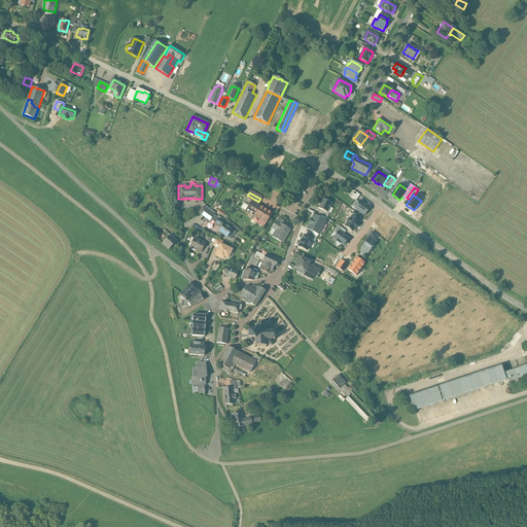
[(251,201),(246,211),(259,219),(257,223),(264,227),(266,223),(267,223),(272,214),(255,204),(257,201),(253,199),(248,196),(247,197),(247,199),(251,201)]
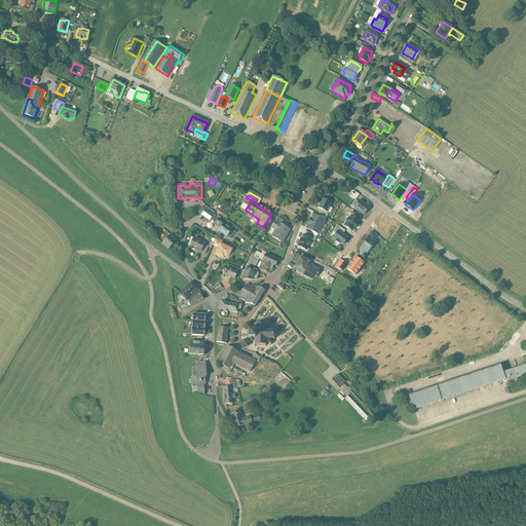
[(327,213),(327,212),(331,202),(323,198),(321,202),(320,201),(318,204),(318,205),(317,208),(321,210),(327,213)]
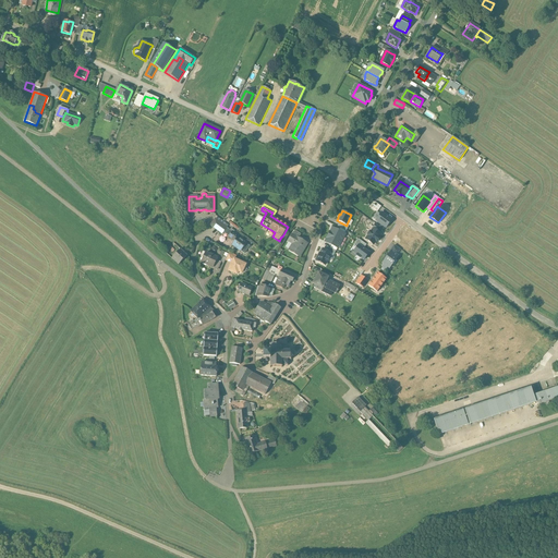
[(391,220),(381,213),(376,220),(386,228),(391,220)]
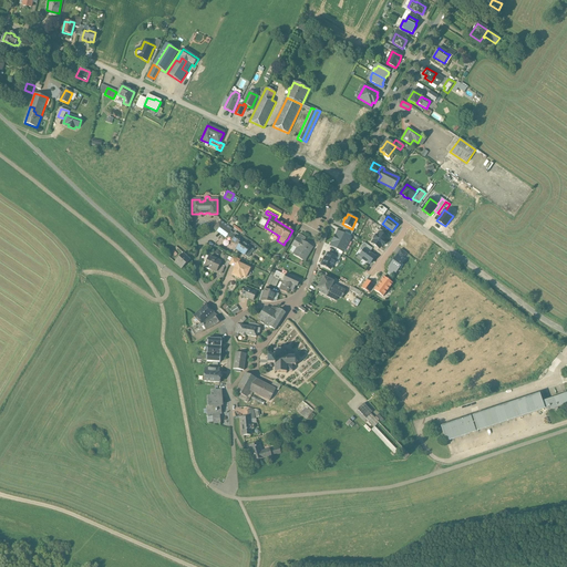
[(230,232),(219,223),(215,229),(226,237),(230,232)]
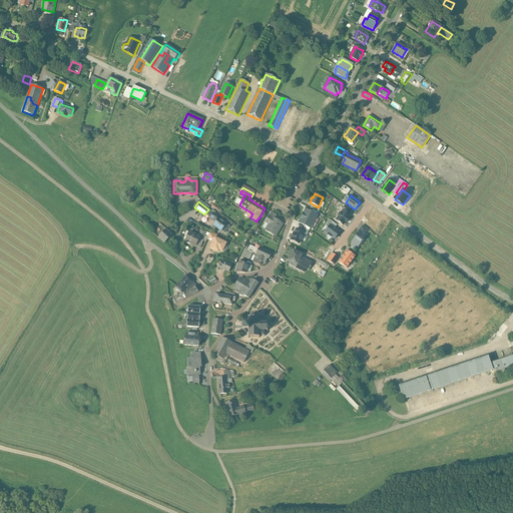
[(310,208),(313,209),(318,212),(321,207),(319,206),(319,207),(313,204),(310,208)]
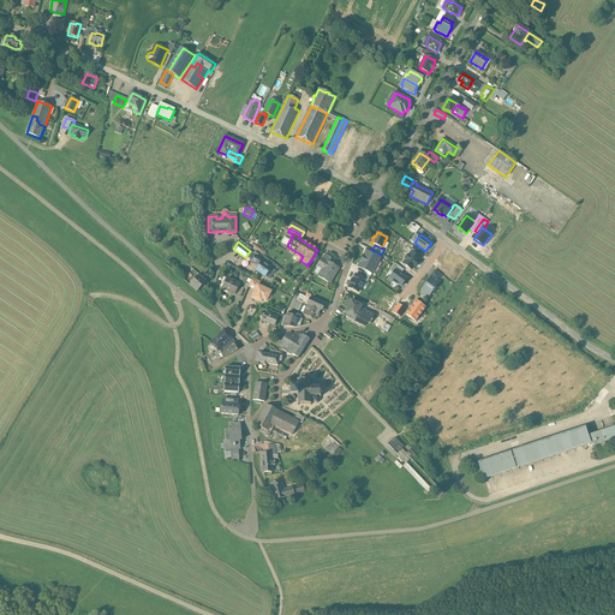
[(412,252),(419,257),(422,254),(413,246),(410,251),(411,252),(412,252)]
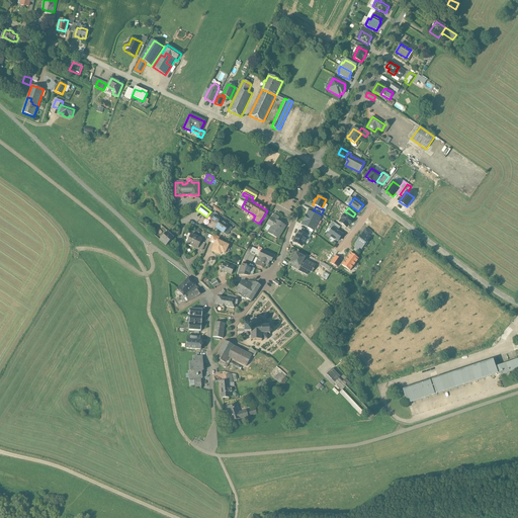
[(306,219),(317,224),(320,218),(315,214),(309,211),(306,219)]
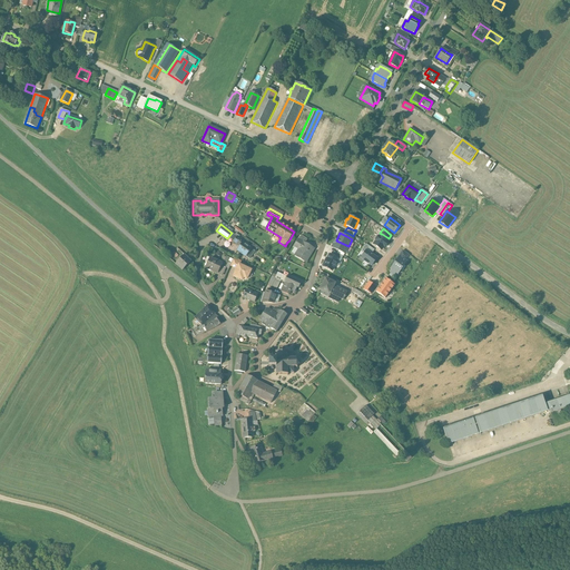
[(374,245),(381,251),(384,246),(385,247),(387,244),(386,243),(390,239),(389,238),(382,234),(381,234),(374,245)]
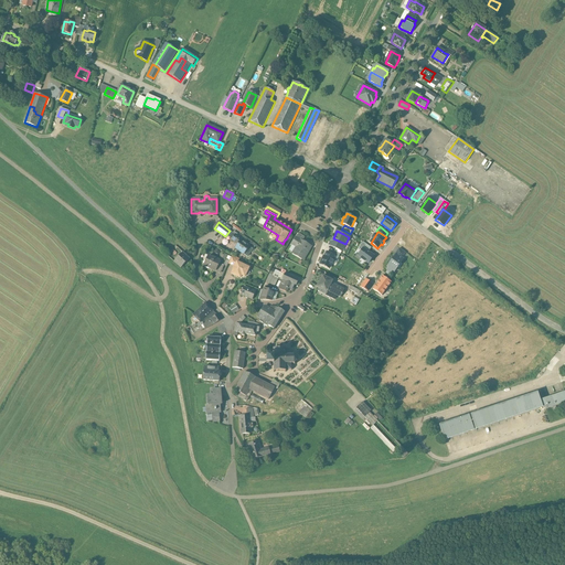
[(242,240),(235,235),(232,240),(237,244),(235,248),(244,255),(249,247),(245,243),(244,244),(241,241),(242,240)]
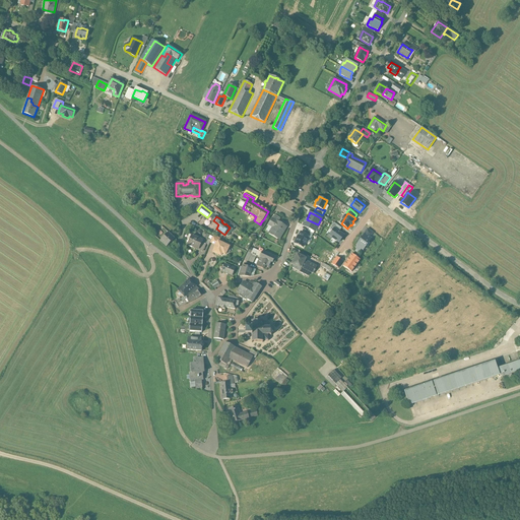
[(145,218),(140,224),(147,230),(151,223),(145,218)]
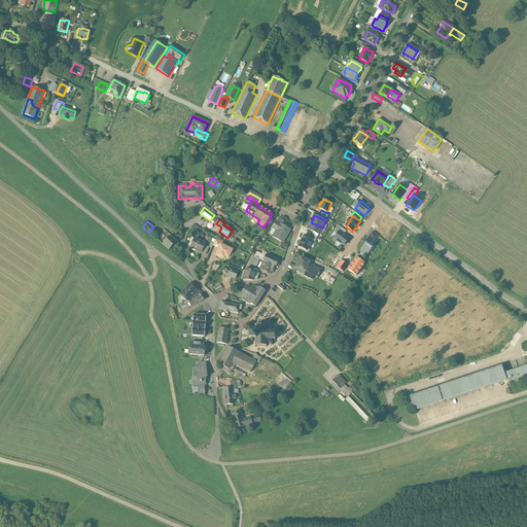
[(282,225),(276,221),(272,227),(276,231),(273,237),(283,243),(290,231),(282,225)]
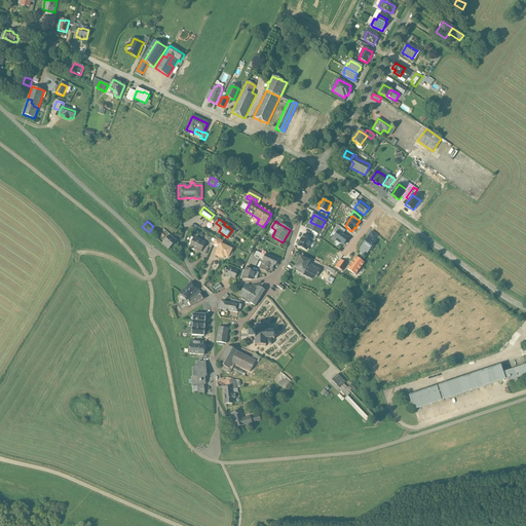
[(312,231),(317,234),(318,234),(322,227),(310,222),(306,228),(312,231)]
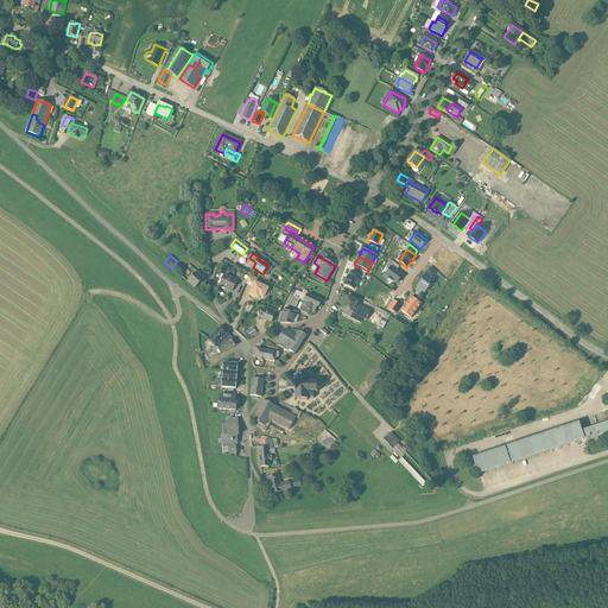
[(391,267),(396,271),(399,267),(391,260),(386,266),(390,268),(391,267)]
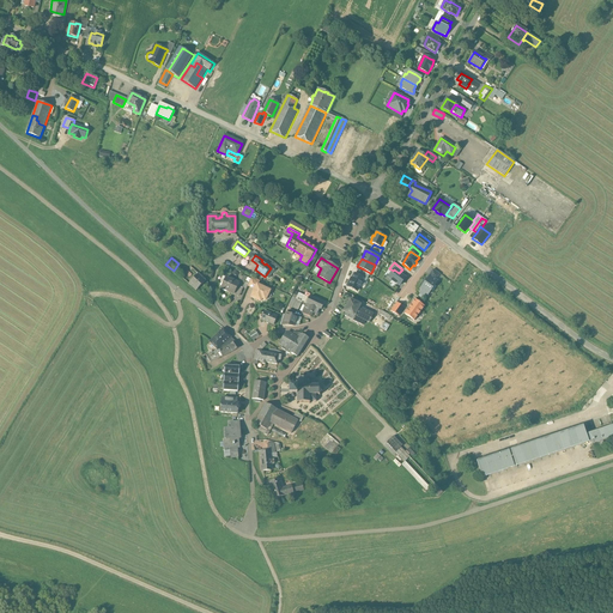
[(393,271),(388,278),(392,280),(390,281),(395,284),(396,283),(400,286),(406,278),(399,273),(394,269),(393,271)]
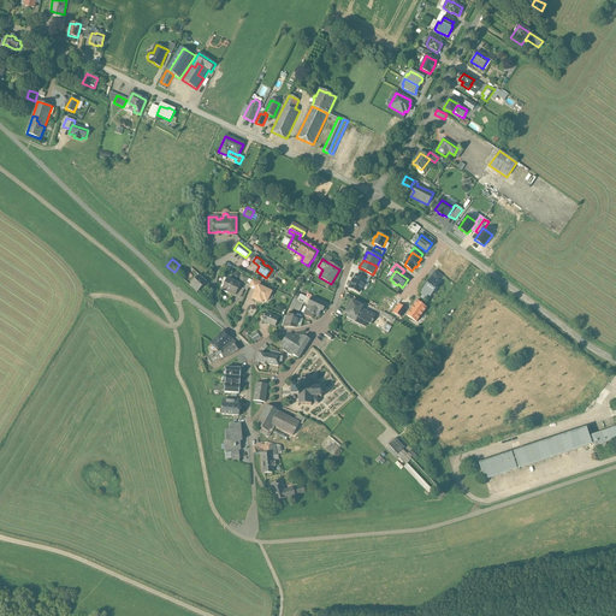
[(432,278),(438,282),(442,276),(436,271),(431,278),(432,278)]
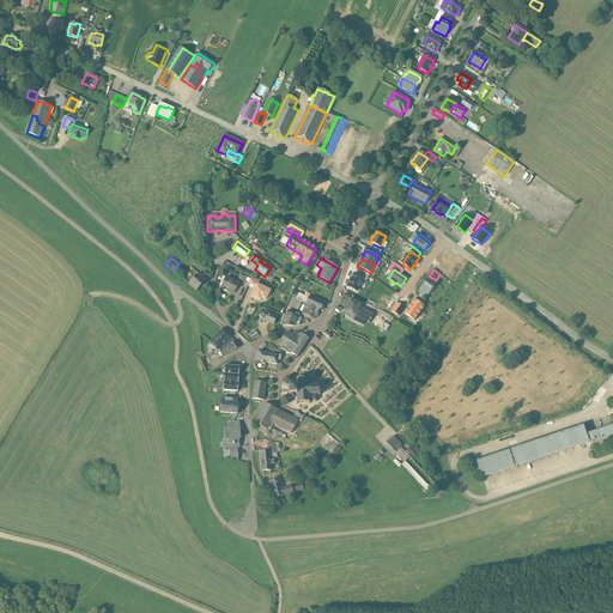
[(359,271),(357,275),(364,279),(363,280),(366,281),(369,275),(363,273),(359,271)]
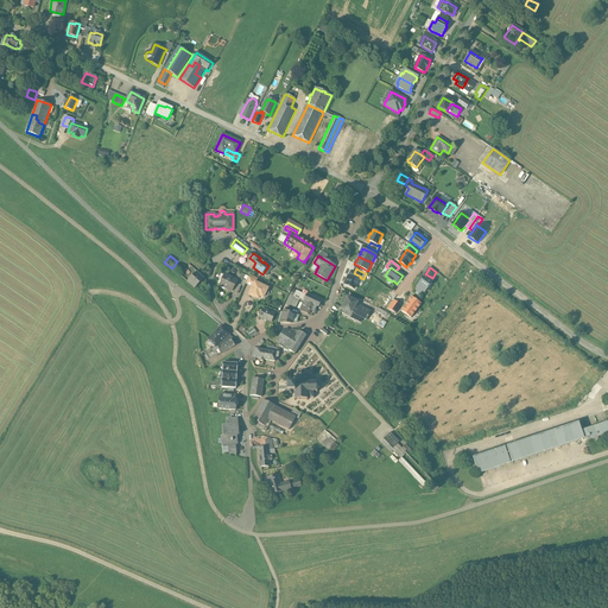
[(206,279),(196,271),(195,273),(188,282),(196,289),(206,279)]
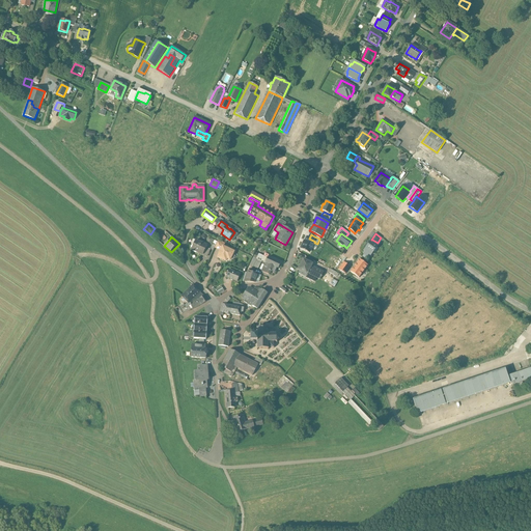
[(314,243),(315,242),(309,239),(307,238),(304,244),(303,243),(301,248),(309,252),(314,243)]
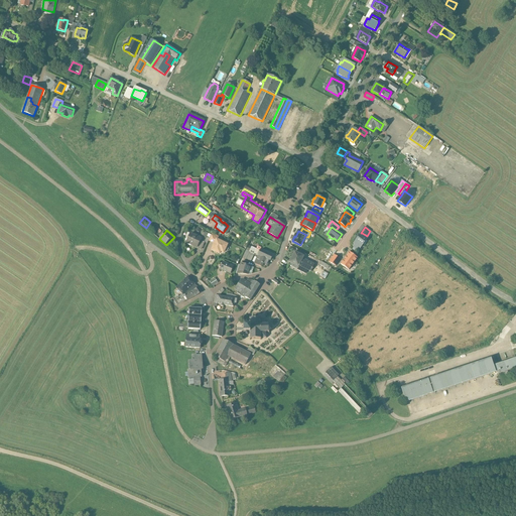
[(201,238),(190,233),(186,242),(194,245),(192,245),(197,247),(201,238)]
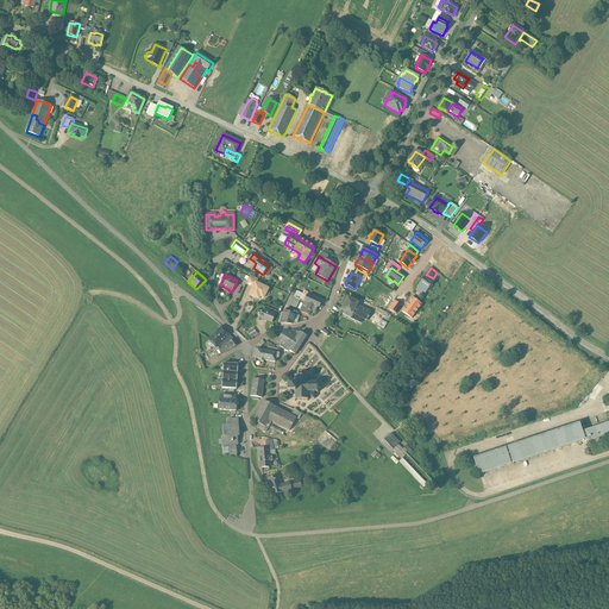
[(424,292),(425,293),(428,288),(431,289),(434,284),(432,283),(434,280),(433,278),(427,275),(425,278),(422,277),(418,283),(420,284),(418,288),(419,288),(416,292),(421,295),(424,292)]
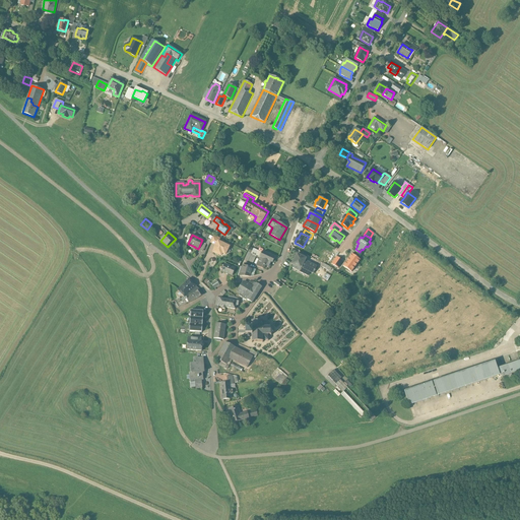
[(218,242),(219,242),(220,240),(213,237),(210,243),(216,245),(218,242)]
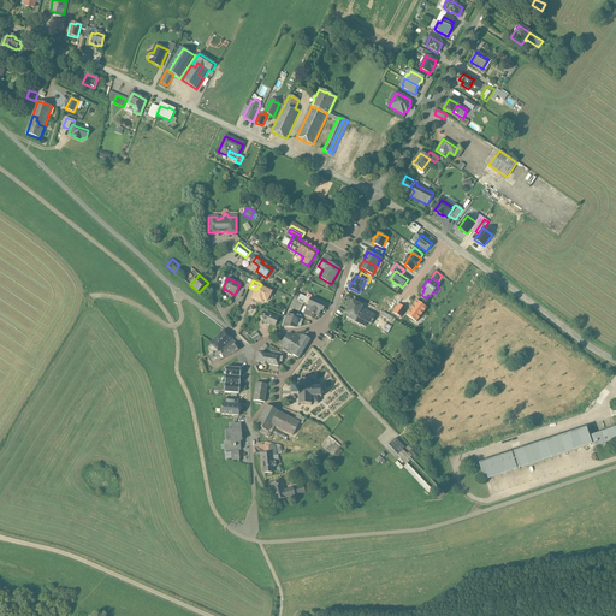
[(271,292),(260,286),(259,286),(256,290),(253,298),(261,303),(264,300),(267,302),(271,292)]
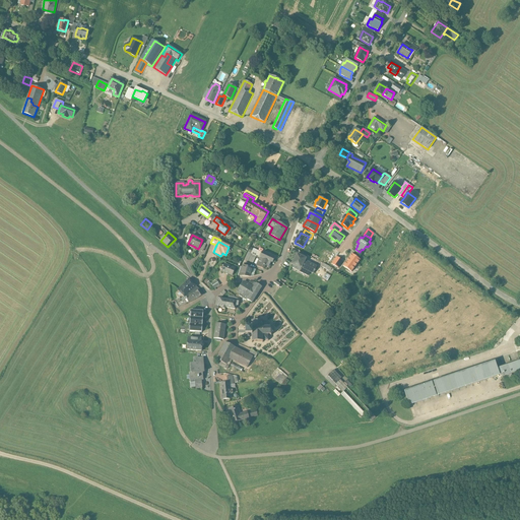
[(274,258),(262,252),(260,257),(256,266),(263,269),(264,265),(269,267),(271,262),(272,263),(274,258)]
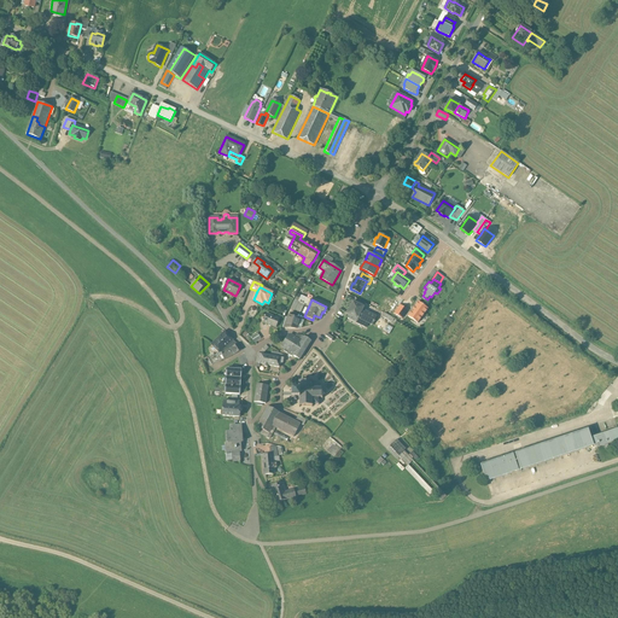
[(365,307),(354,301),(347,314),(357,320),(362,310),(365,307)]
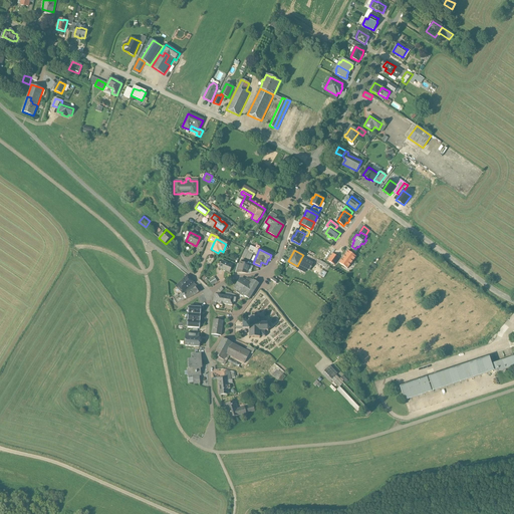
[(355,257),(347,252),(339,263),(347,269),(355,257)]
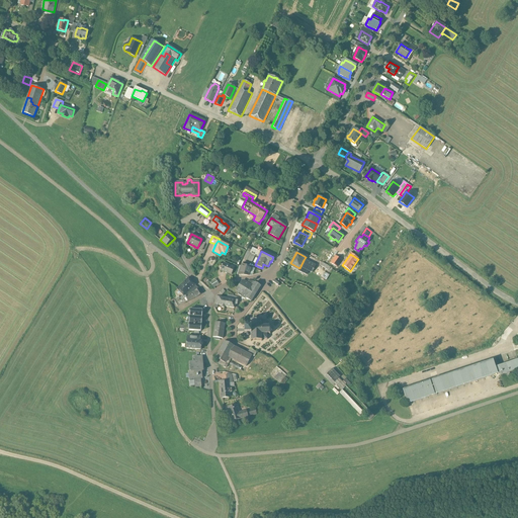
[(342,261),(335,256),(330,263),(337,267),(342,261)]
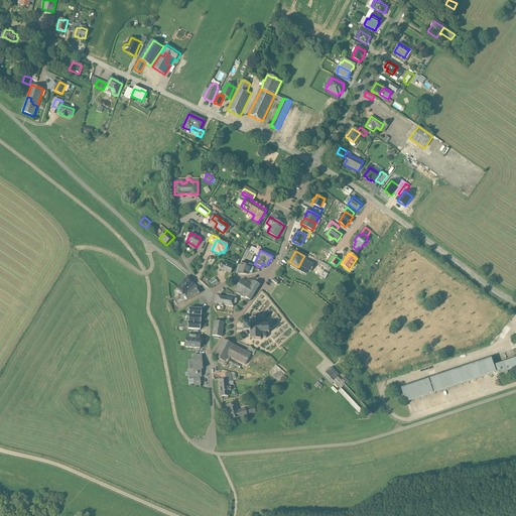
[(313,265),(302,259),(298,267),(297,269),(306,273),(308,269),(310,271),(313,265)]
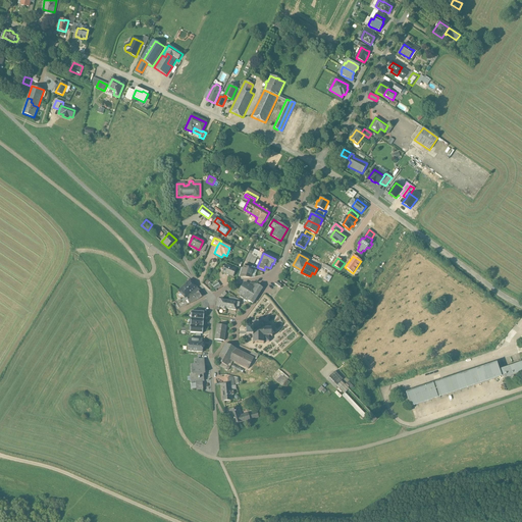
[(236,270),(225,265),(222,272),(232,276),(236,270)]
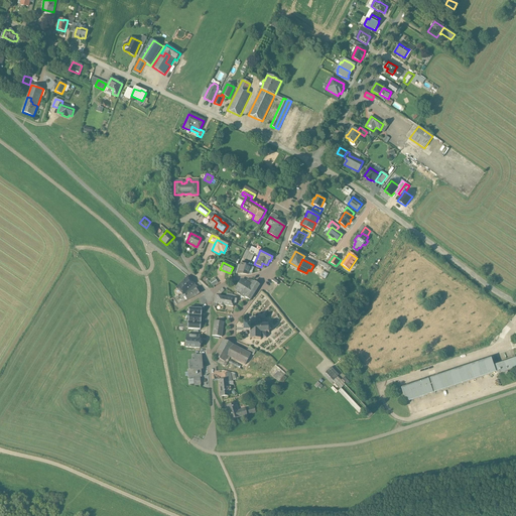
[(250,266),(241,263),(238,273),(248,274),(250,266)]
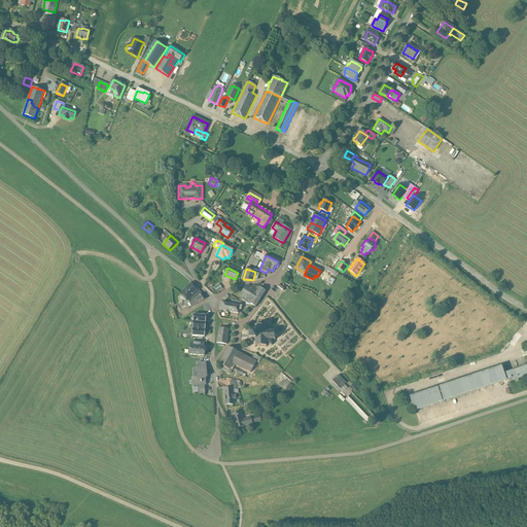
[(329,276),(326,281),(332,284),(336,279),(329,276)]
